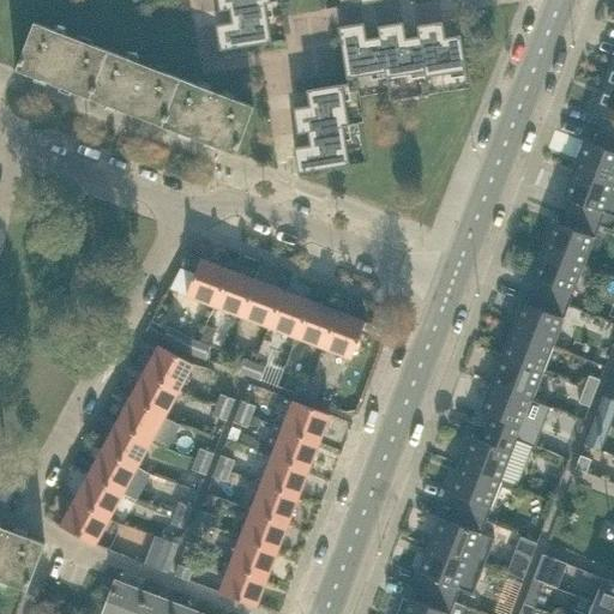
[(268,16),(264,17),(262,2),(230,7),(233,20),(217,24),(221,48),(271,41),(268,16)]
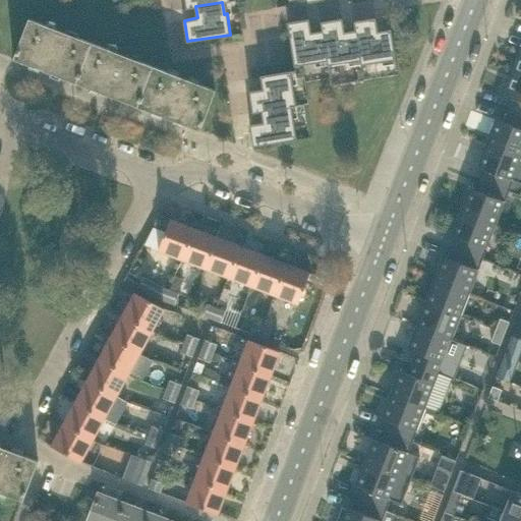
[(389,30),(378,32),(375,17),(354,20),(356,30),(360,56),(361,64),(383,61),(382,57),(394,55),(395,63),(397,63),(391,29),(389,29),(389,30)]
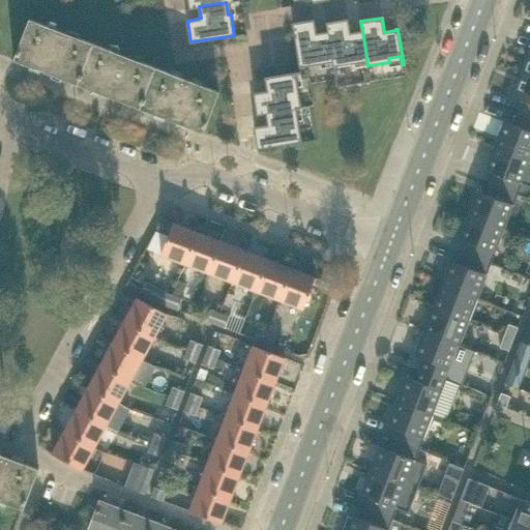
[(94,42),(47,25),(30,19),(15,59),(78,84),(94,42)]
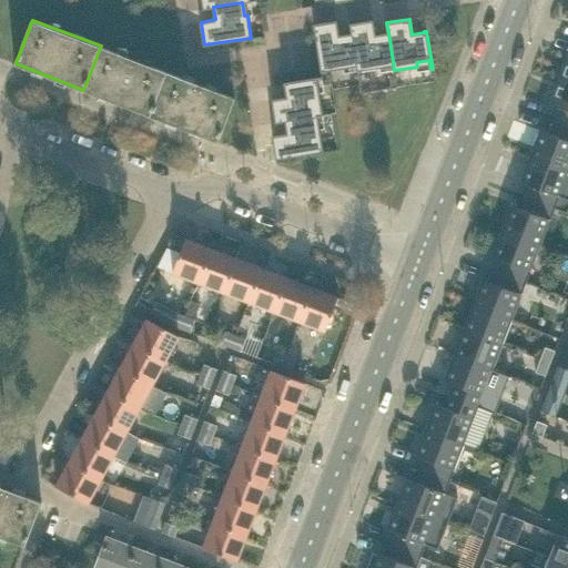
[(352,33),(340,34),(337,20),(314,23),(322,71),(344,68),(343,64),(356,62),(352,33)]
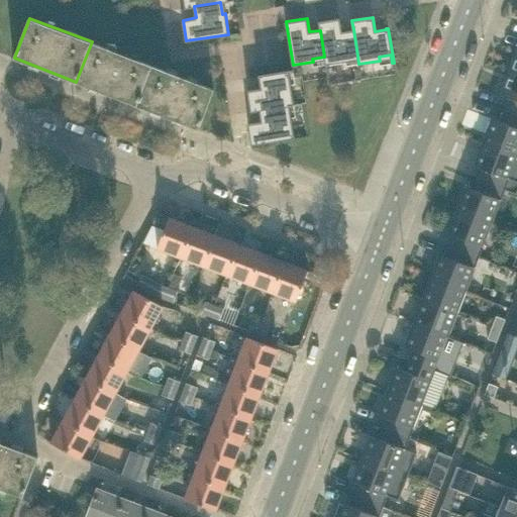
[(353,29),(342,31),(339,18),(318,21),(320,30),(324,57),(325,65),(346,62),(345,58),(357,56),(353,29)]
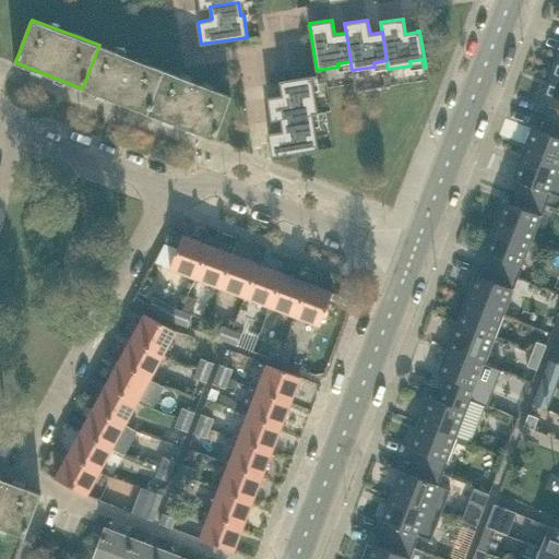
[(165,70),(115,51),(99,45),(82,88),(149,114),(165,70)]
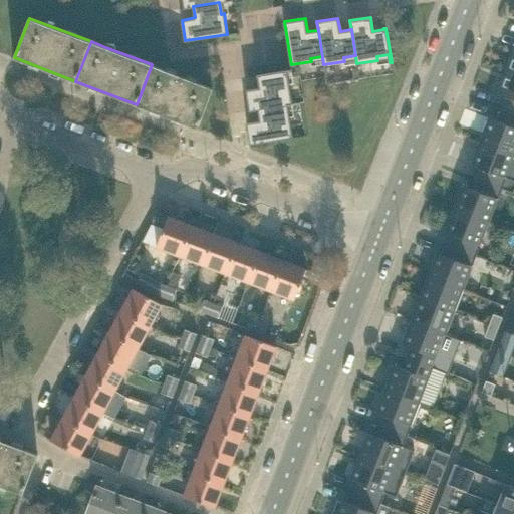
[(213,88),(160,67),(152,64),(137,104),(198,127),(213,88)]
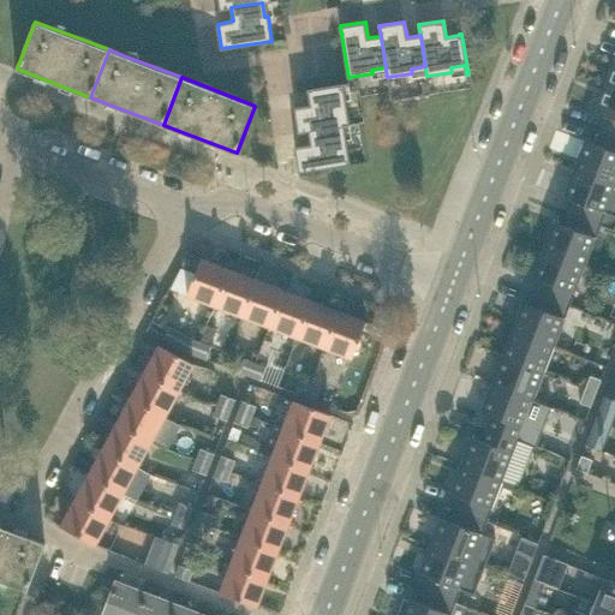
[(340,87),(350,85),(350,83),(308,89),(308,91),(309,91),(310,105),(294,107),(299,132),(309,130),(309,131),(340,126),(350,124),(346,100),(342,101),(340,87)]
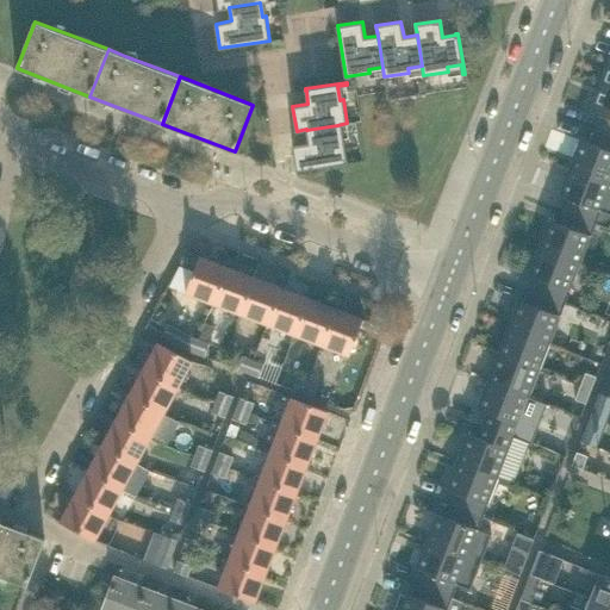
[(609,87),(601,83),(591,111),(601,114),(596,129),(609,134),(609,87)]
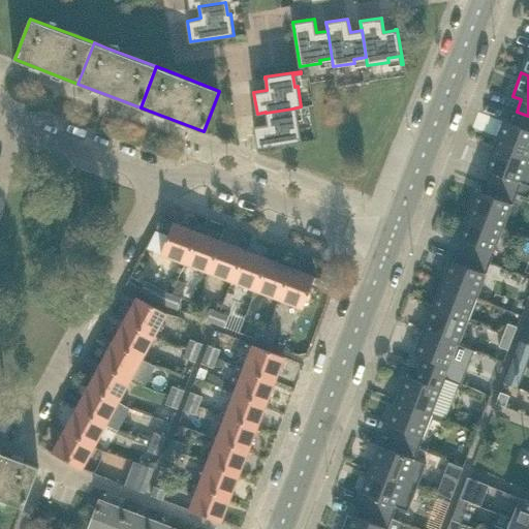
[(299,120),(294,120),(292,109),(266,113),(268,123),(254,126),(257,148),(302,141),(299,120)]
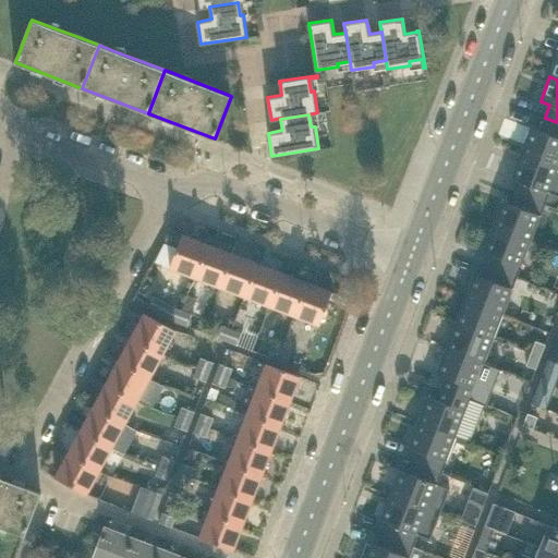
[(531,126),(521,153),(557,166),(557,122),(545,118),(540,131),(531,126)]
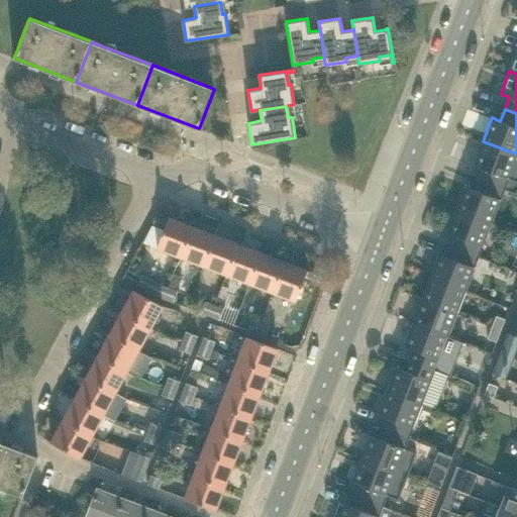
[(516,153),(483,141),(474,165),(483,168),(478,179),(505,189),(516,193),(516,192),(516,153)]
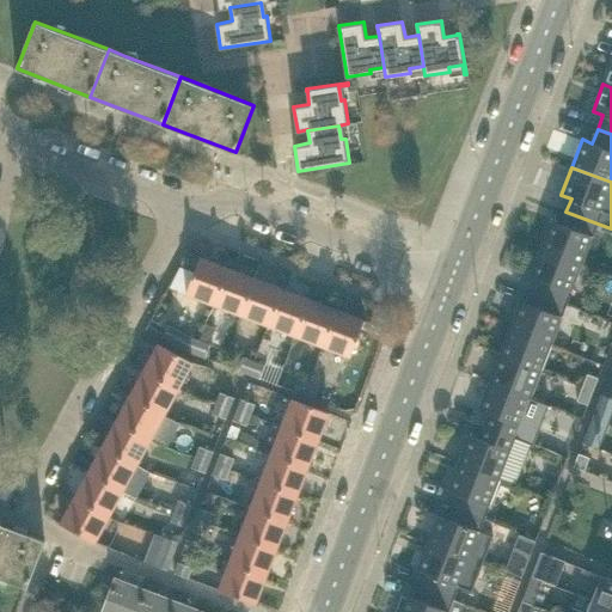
[(540,248),(582,264),(598,224),(565,212),(561,224),(551,220),(540,248)]
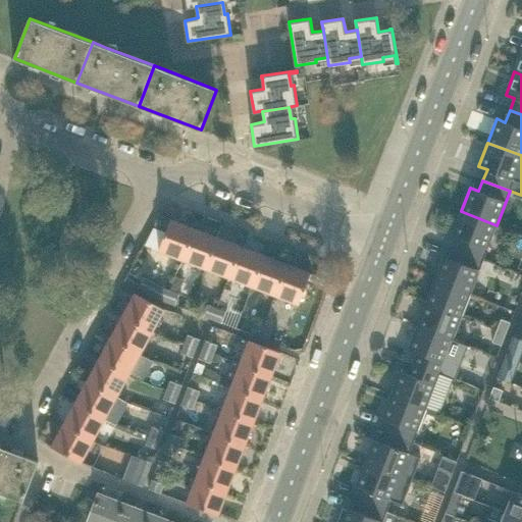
[(483,259),(497,225),(461,211),(452,235),(461,238),(457,249),(483,259)]
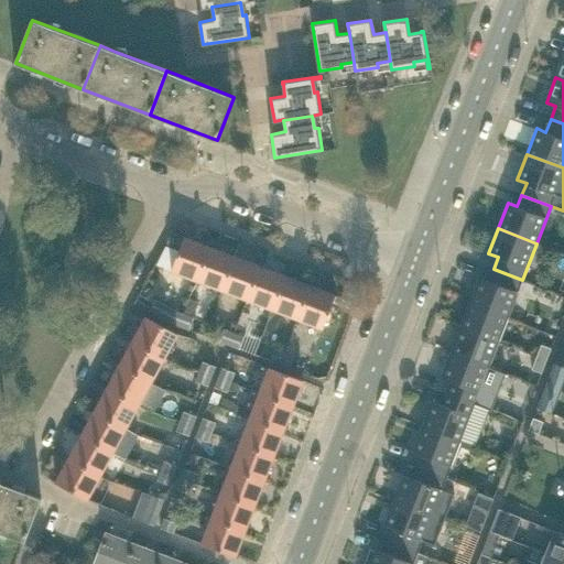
[(197,280),(210,246),(185,237),(172,270),(197,280)]
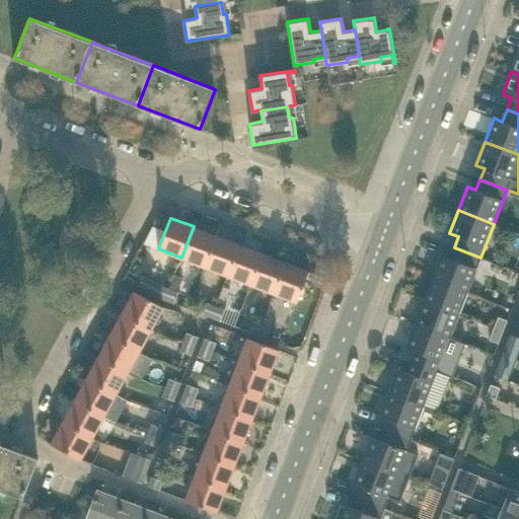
[(204,267),(216,235),(194,226),(181,257),(204,267)]
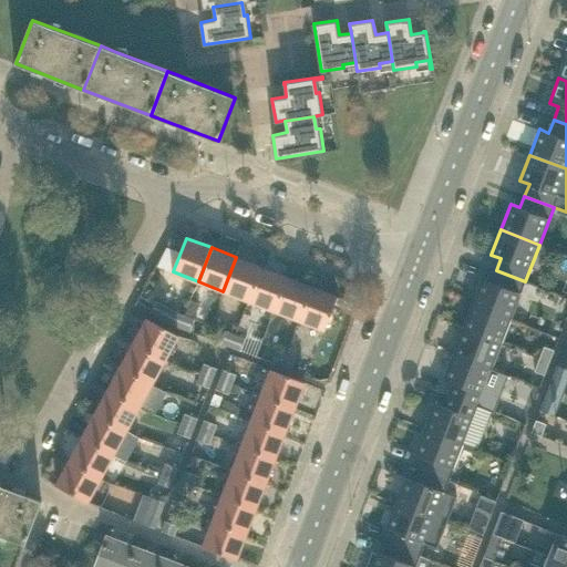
[(248,300),(261,267),(236,257),(223,291),(248,300)]
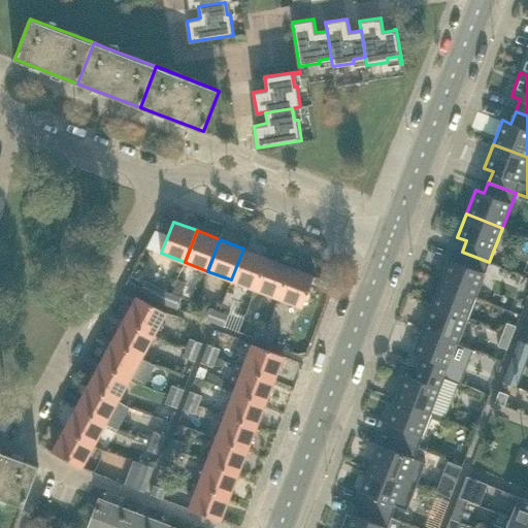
[(255,289),(267,257),(243,249),(231,279),(255,289)]
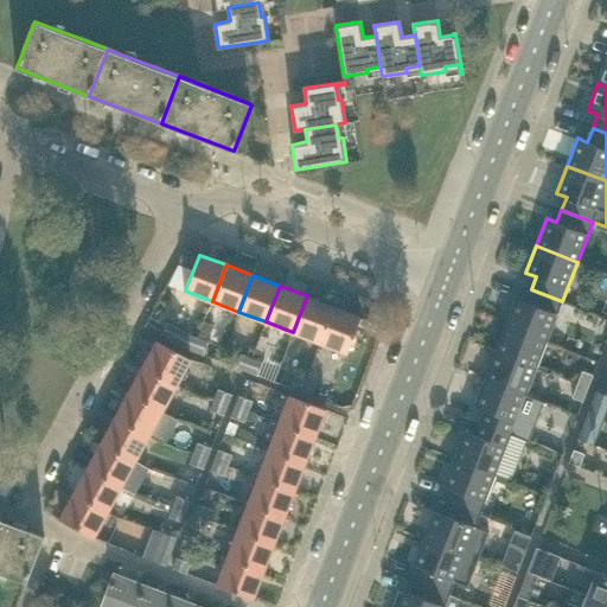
[(548,342),(562,301),(531,289),(526,301),(516,298),(505,325),(548,342)]
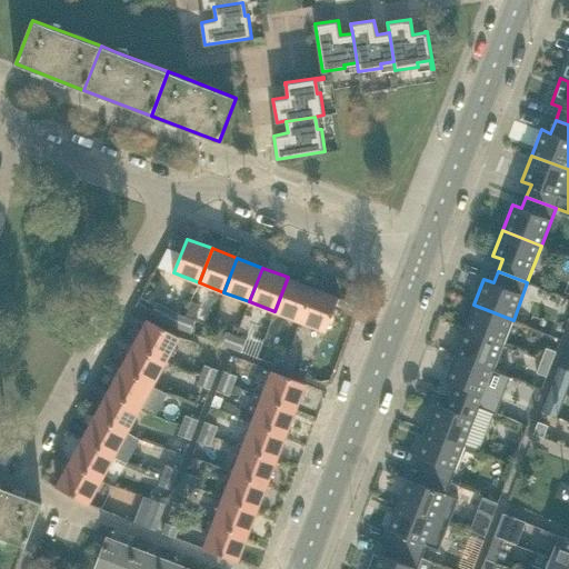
[(300,321),(313,287),(288,277),(275,311),(300,321)]
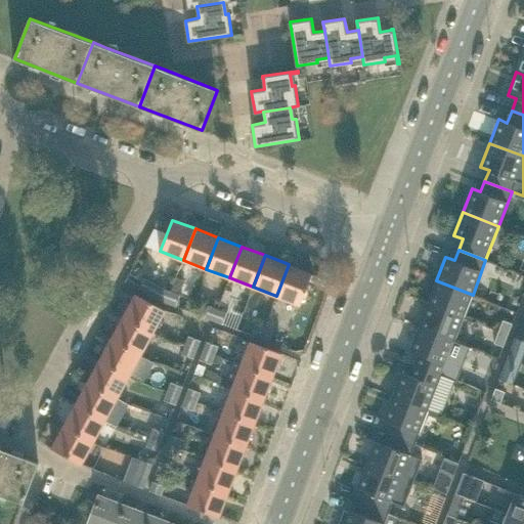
[(300,305),(312,273),(289,264),(276,296),(300,305)]
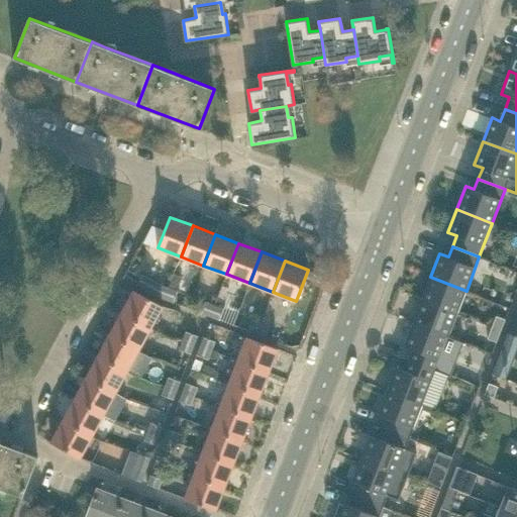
[(170,287),(165,285),(144,275),(138,285),(159,296),(166,299),(170,287)]
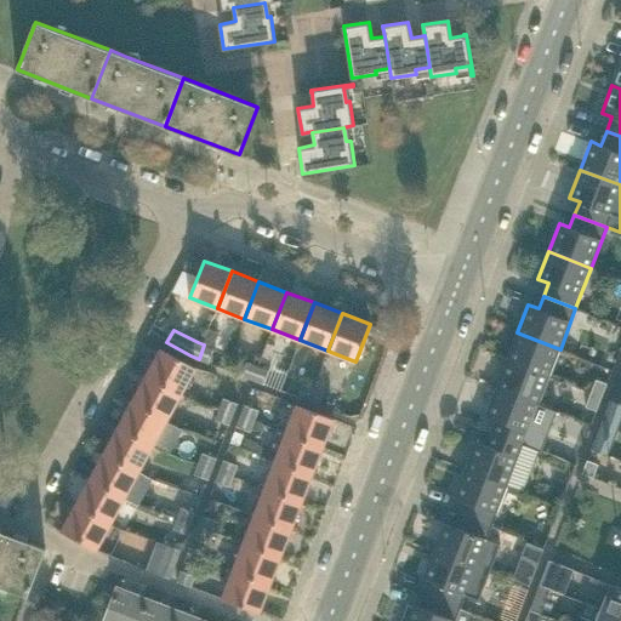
[(560,349),(517,332),(506,359),(550,376),(560,349)]
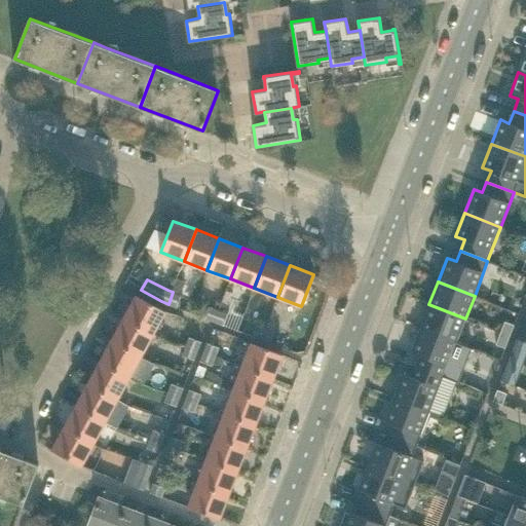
[(177,307),(181,296),(173,292),(168,304),(177,307)]
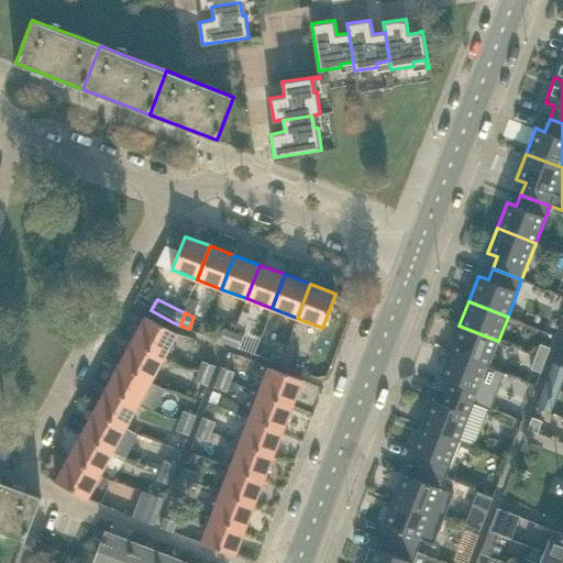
[(166,357),(179,333),(146,316),(133,340),(166,357)]
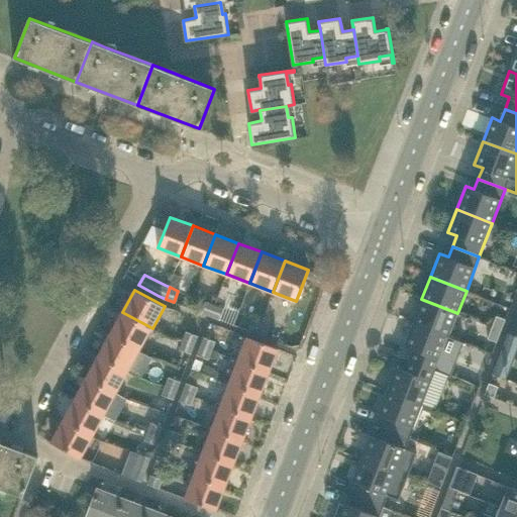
[(421,299),(413,322),(448,335),(457,313),(421,299)]
